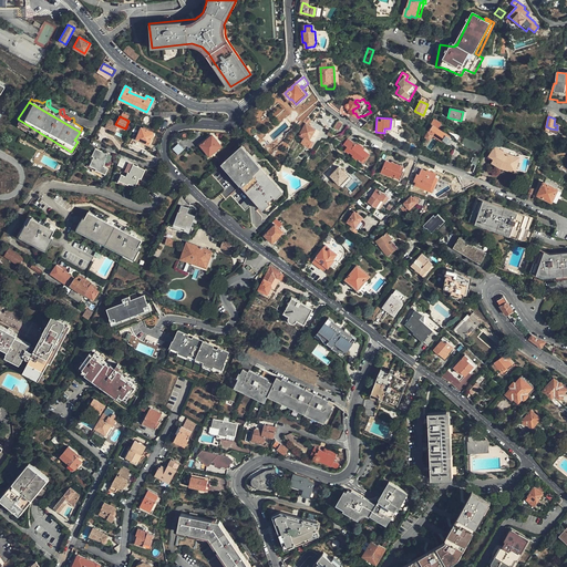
[(401,120),(391,119),(390,129),(388,129),(400,135),(401,120)]
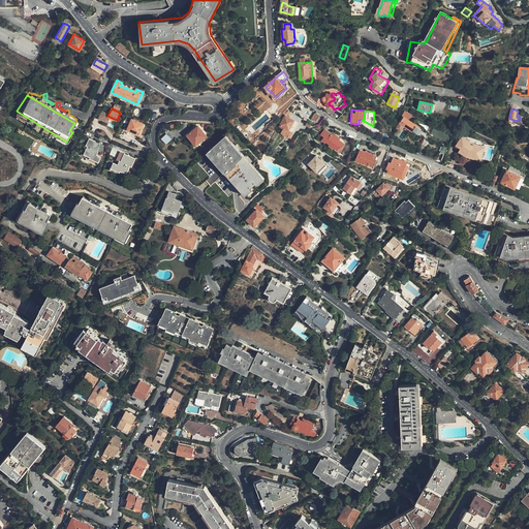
[(66,142),(18,112),(17,113),(18,115),(30,123),(31,125),(33,124),(34,125),(35,128),(42,133),(45,132),(48,133),(48,135),(50,134),(63,144),(65,143),(66,142)]
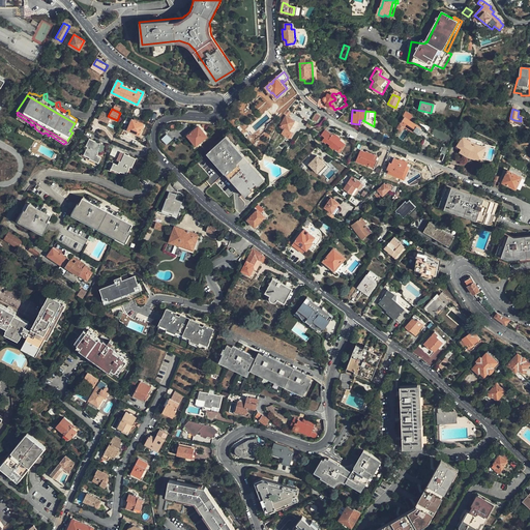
[(418,118),(406,112),(403,117),(409,120),(415,124),(418,118)]
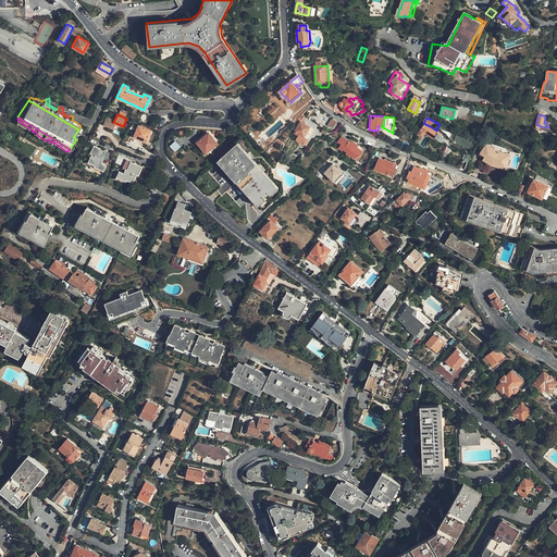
[(296,123),(293,130),(296,132),(302,121),(299,120),(296,123)]
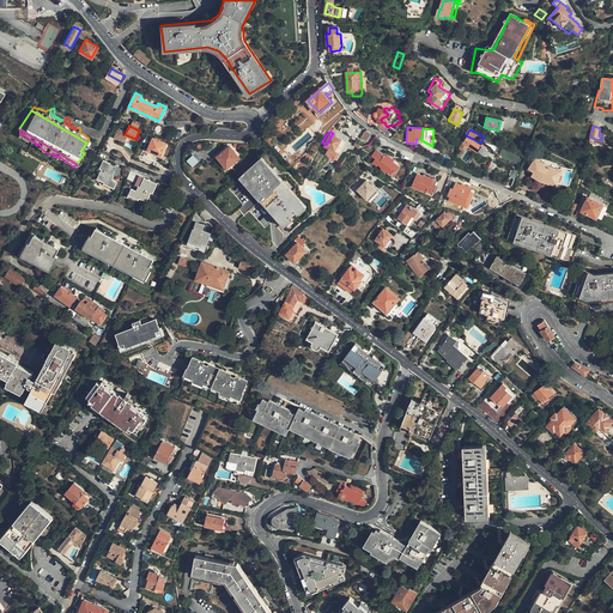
[(346,141),(333,133),(326,145),(329,147),(326,153),(335,161),(346,141)]
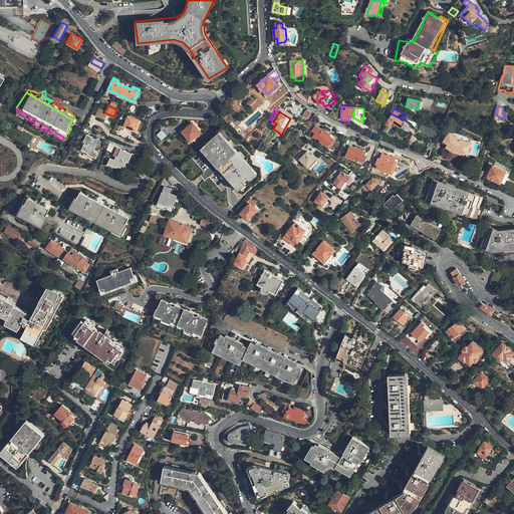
[(397,116),(391,113),(388,117),(389,118),(387,121),(388,123),(391,125),(393,123),(405,131),(409,124),(403,120),(397,116)]
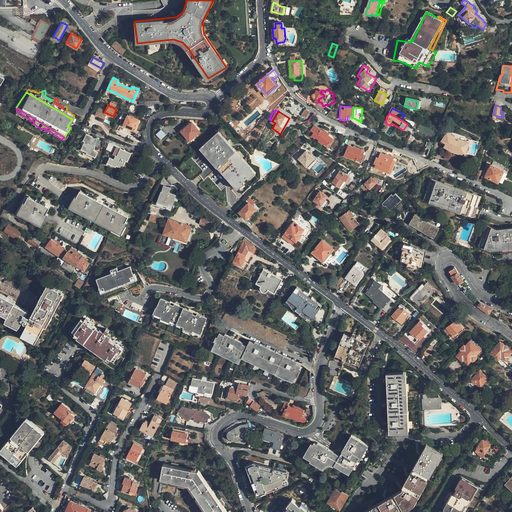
[(135,129),(139,120),(128,115),(124,124),(135,129)]
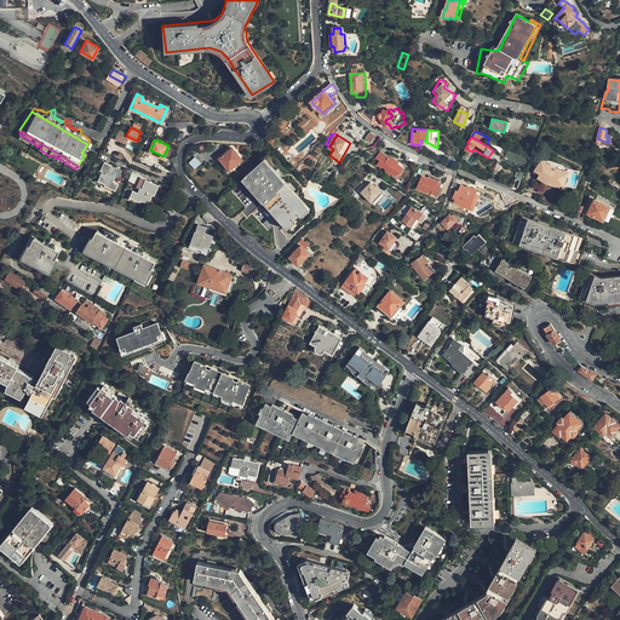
[(242,160),(234,149),(220,159),(230,171),(242,160)]
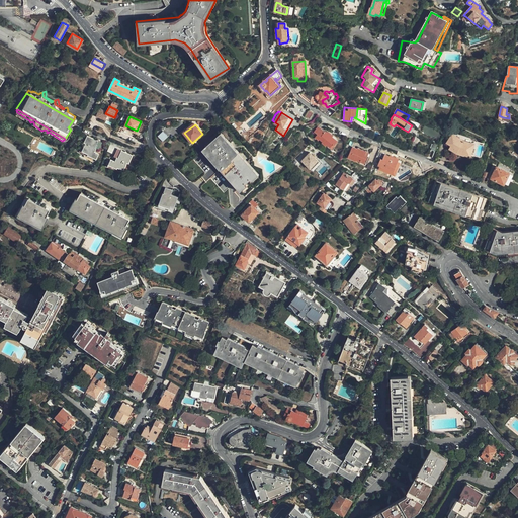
[(158,137),(163,143),(170,136),(164,130),(158,137)]
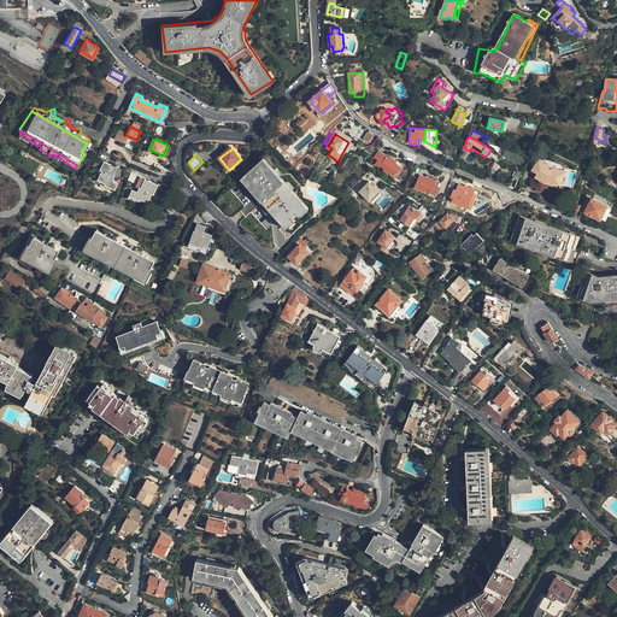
[(401,169),(394,163),(394,164),(388,160),(389,159),(386,157),(381,164),(377,160),(374,164),(378,168),(380,166),(383,169),(382,170),(394,178),(401,169)]
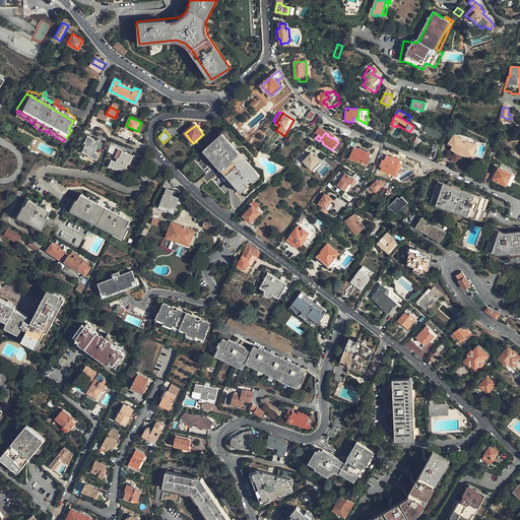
[(465,140),(473,143),(477,144),(477,143),(481,145),(482,141),(455,132),(454,134),(465,140)]
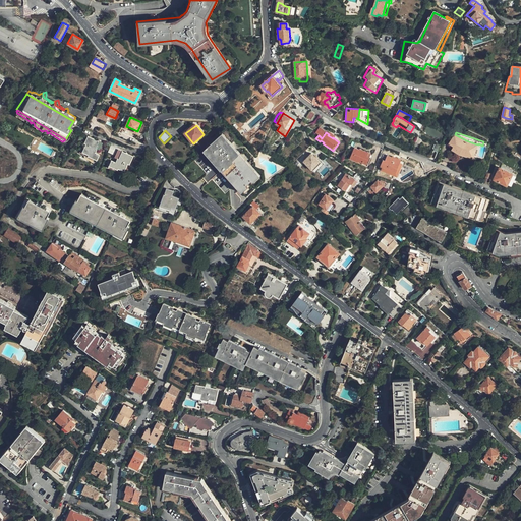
[(476,149),(474,143),(466,140),(455,134),(450,143),(453,146),(454,145),(455,146),(452,150),(474,160),(475,159),(474,158),(476,149)]
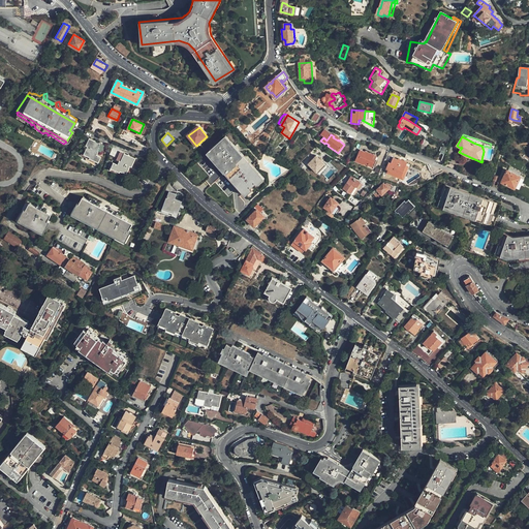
[(103,152),(106,146),(90,138),(86,147),(88,148),(85,155),(90,157),(89,159),(99,163),(101,158),(98,156),(100,151),(103,152)]
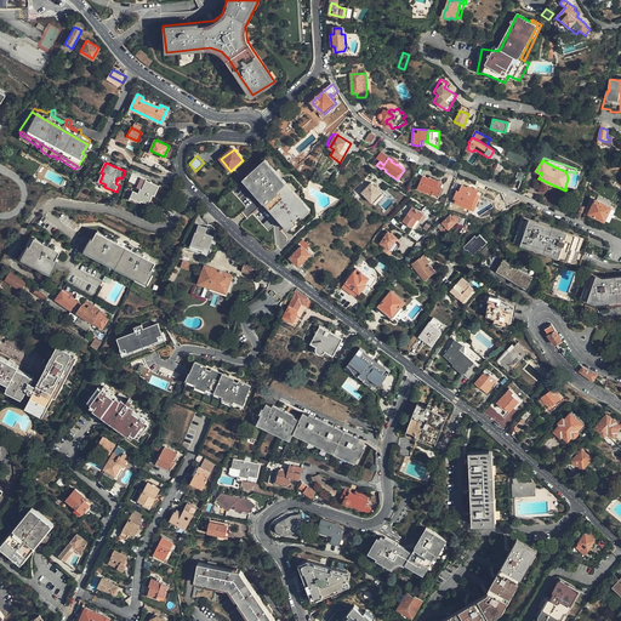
[(305,210),(262,164),(244,180),(286,226),(305,210)]
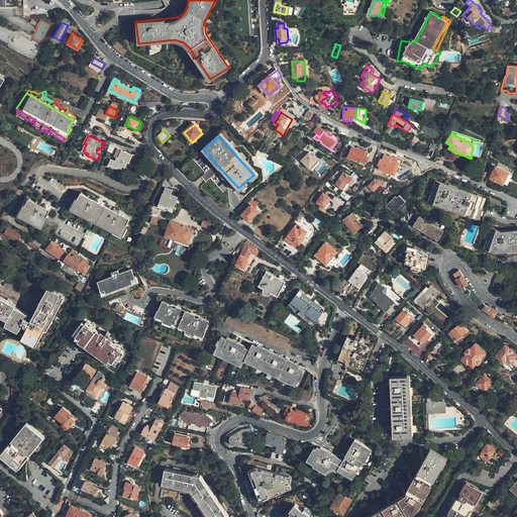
[(370,153),(359,148),(359,150),(356,149),(356,148),(351,146),(347,158),(365,165),(370,153)]
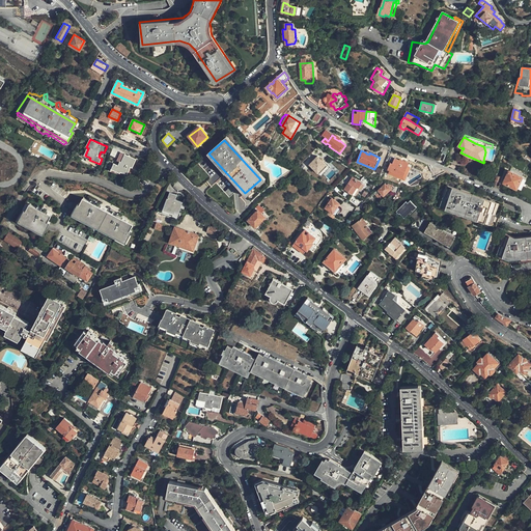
[(132,168),(136,160),(120,152),(117,159),(120,161),(117,165),(114,164),(112,170),(119,173),(120,171),(127,174),(131,167),(132,168)]
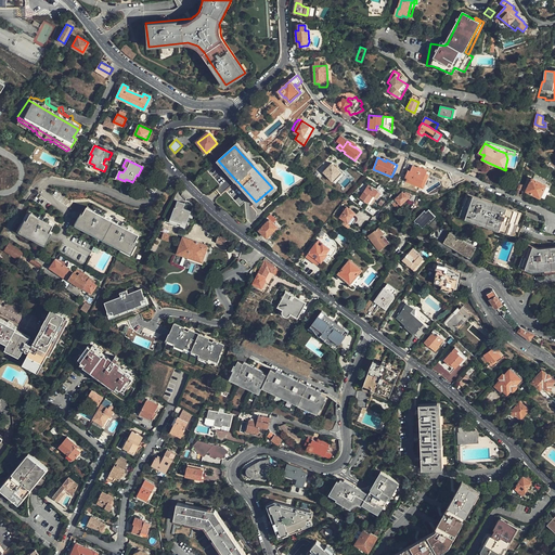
[(326,178),(336,168),(330,162),(320,171),(326,178)]
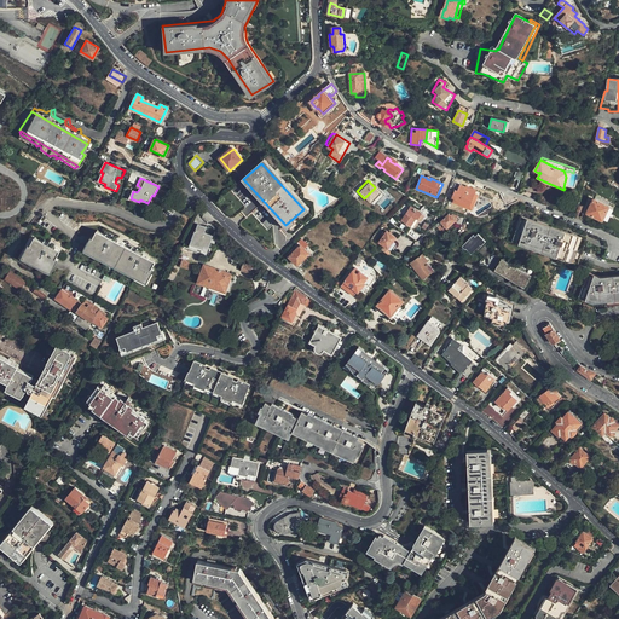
[(474,207),(480,192),(460,184),(457,191),(456,190),(452,197),(474,207)]
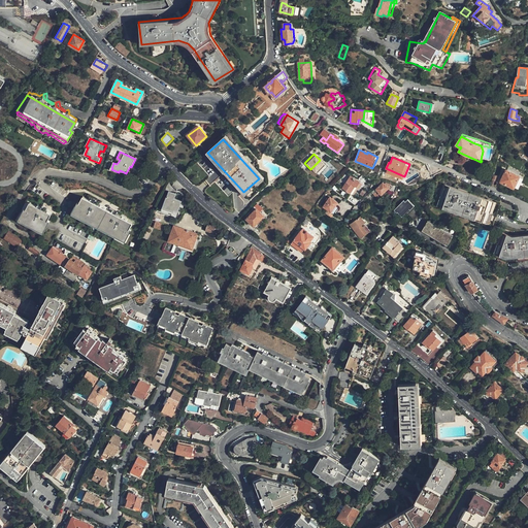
[(517,190),(523,178),(506,170),(500,182),(517,190)]
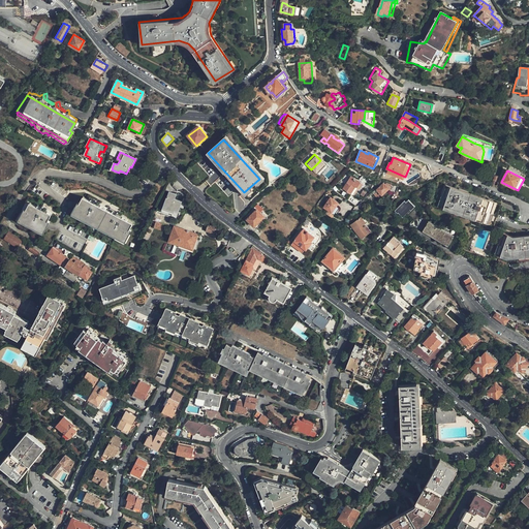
[(343,188),(351,194),(355,187),(356,188),(361,183),(352,177),(351,177),(343,188)]
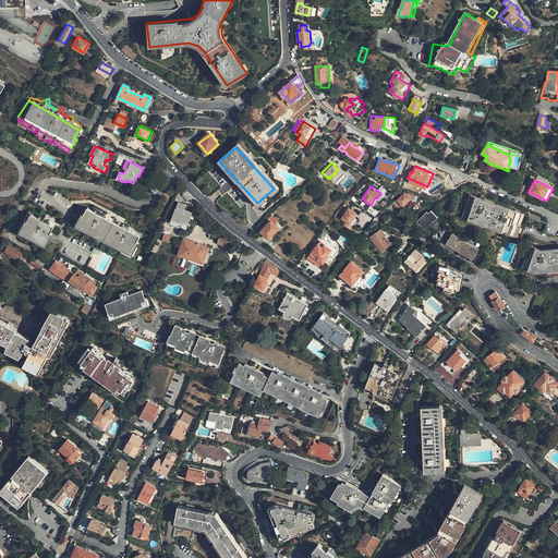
[(399,198),(386,213),(390,218),(400,209),(401,210),(404,207),(403,206),(407,203),(417,207),(420,202),(420,201),(405,194),(404,194),(399,198)]
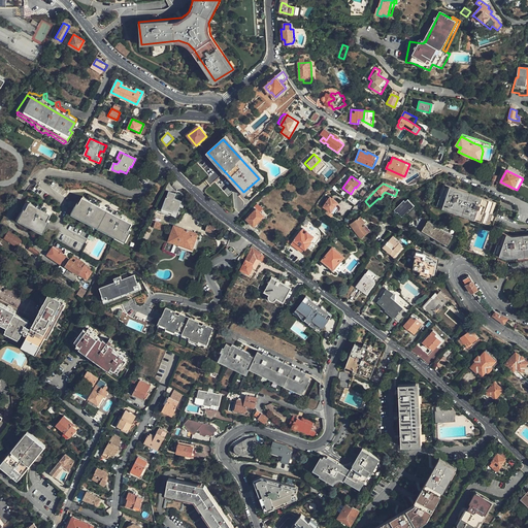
[(486,220),(492,203),(444,186),(438,202),(486,220)]
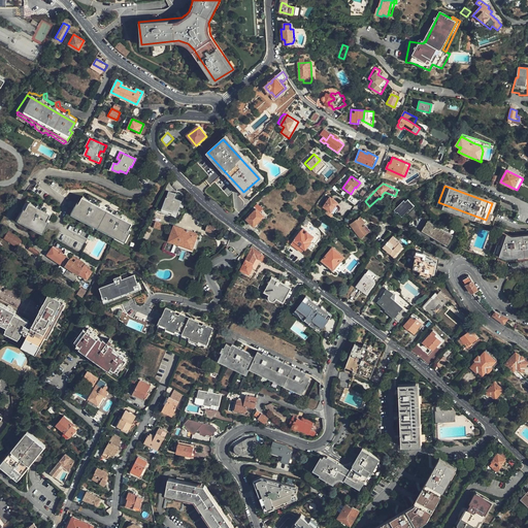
[(174,198),(175,194),(169,191),(166,198),(166,197),(163,207),(173,211),(172,213),(176,215),(182,201),(174,198)]
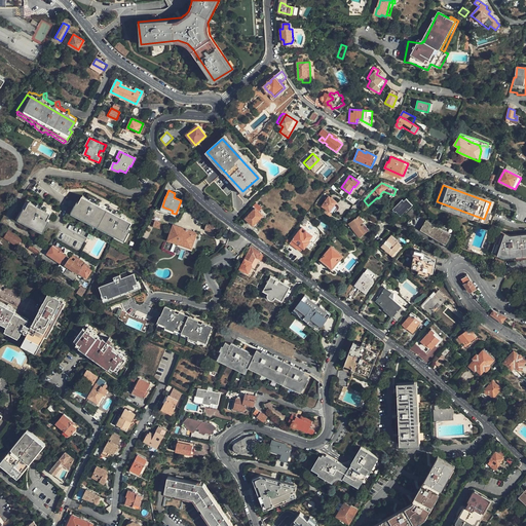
[(94,202),(82,196),(79,202),(74,212),(125,238),(130,229),(134,223),(122,218),(116,215),(117,213),(101,204),(100,205),(94,202)]
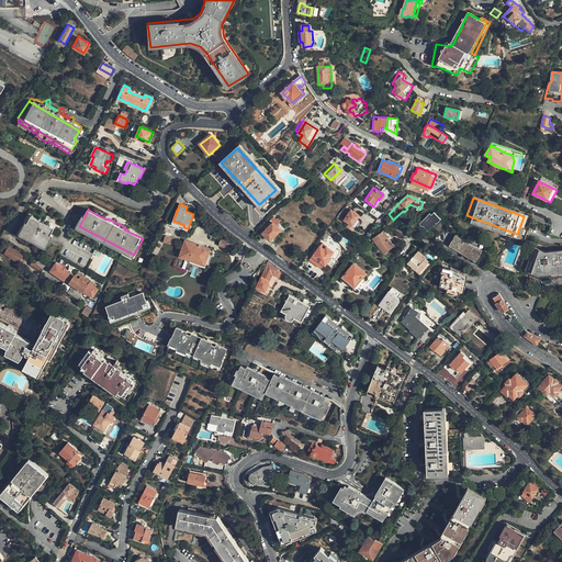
[(344,222),(353,227),(358,221),(361,216),(352,210),(344,222)]
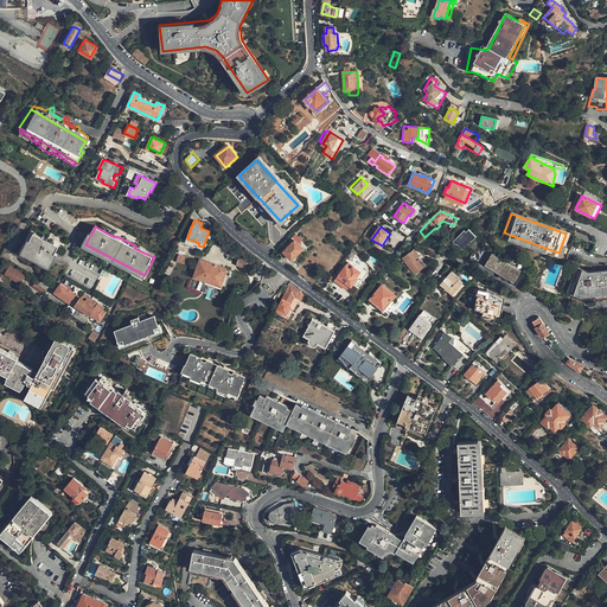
[(466,228),(452,242),(461,253),(478,238),(466,228)]
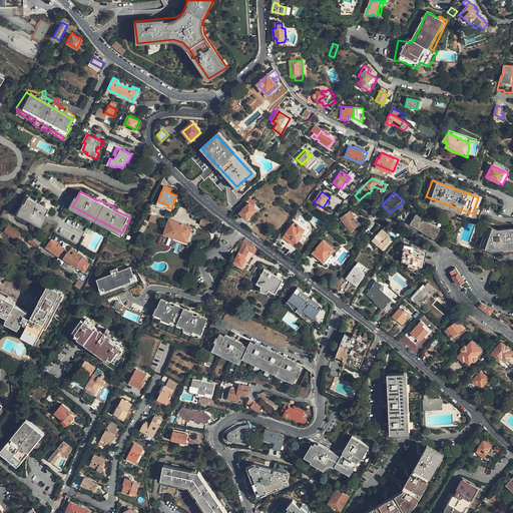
[(21,213),(29,198),(26,196),(16,215),(42,228),(51,212),(49,211),(43,223),(21,213)]
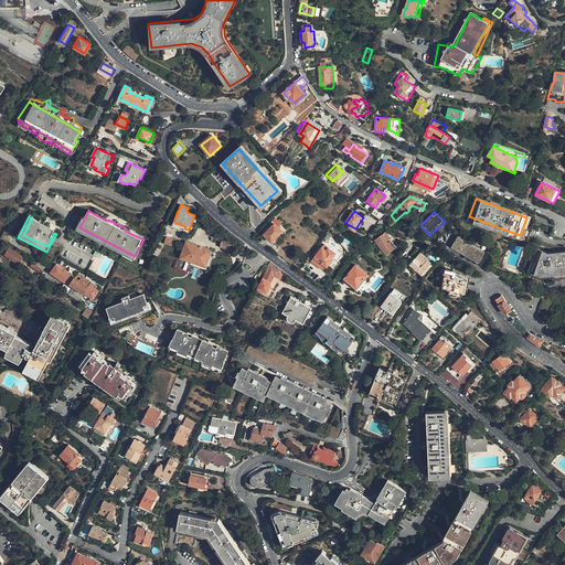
[(80,227),(85,217),(83,216),(76,230),(136,260),(142,247),(140,246),(135,256),(80,227)]
